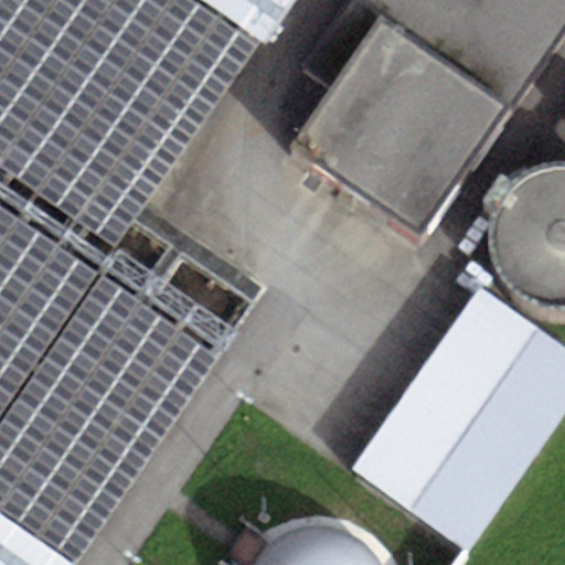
[(0,0),(0,564),(76,564),(258,309),(137,224),(295,0),(0,0)]
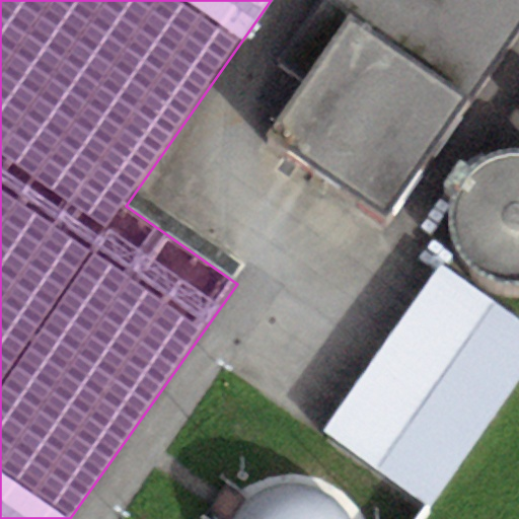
[(393,213),(518,27),(518,0),(326,0),(284,62),(312,81),(277,134),(393,213)]
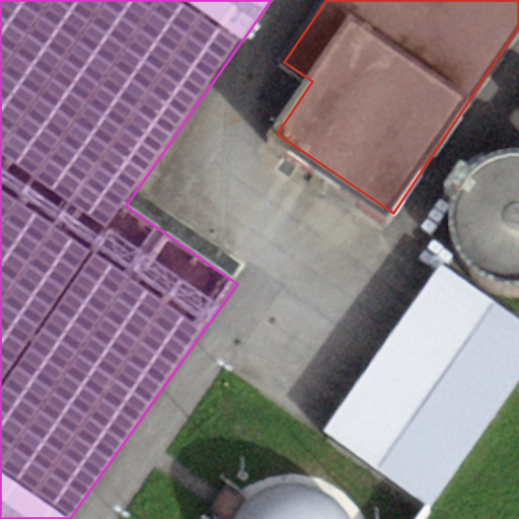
[(518,151),(515,152),(496,161),(482,176),(471,196),(468,216),(473,238),(485,256),(501,271),(518,277),(518,151)]
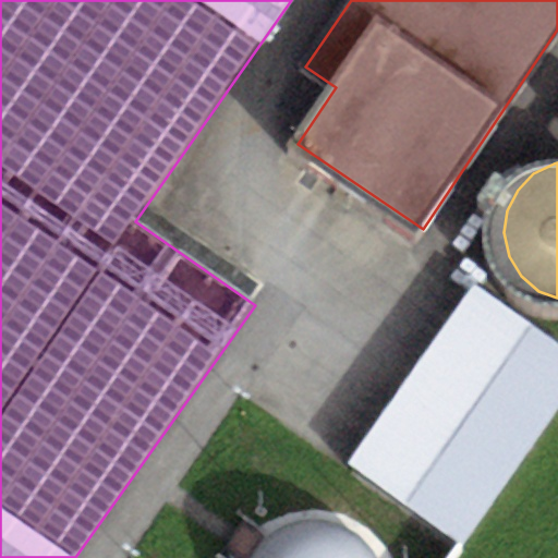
[(464,545),(557,411),(557,342),(473,283),(348,464),(464,545)]
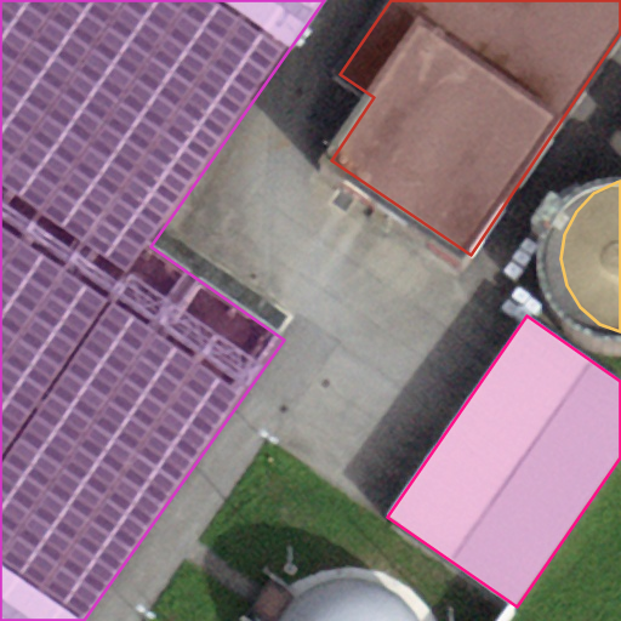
[(383,585),(368,573),(348,567),(328,568),(309,576),(295,590),(285,608),(283,620),(399,620),(400,620),(394,602),(383,585)]
